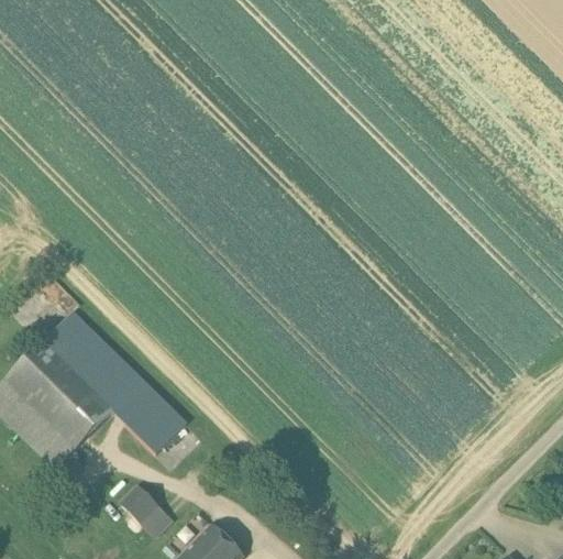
[(186,422),(72,309),(42,340),(113,409),(112,410),(155,452),(186,422)]
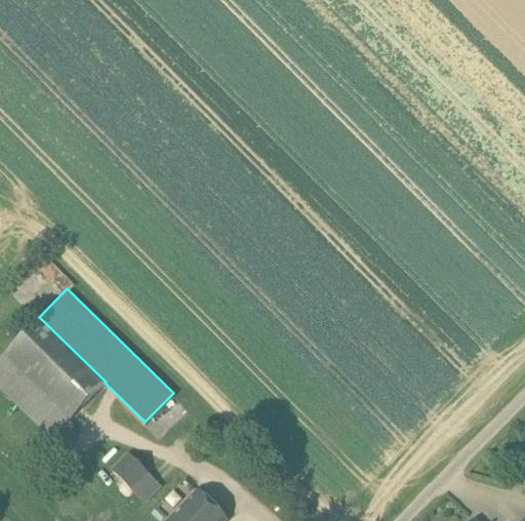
[(106,382),(39,317),(4,351),(71,416),(105,383),(106,382)]
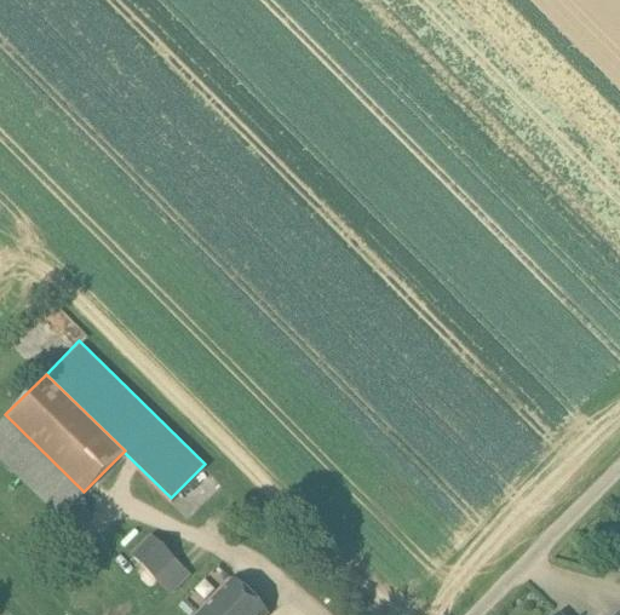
[(84,492),(5,414),(0,419),(0,449),(63,512),(84,492)]
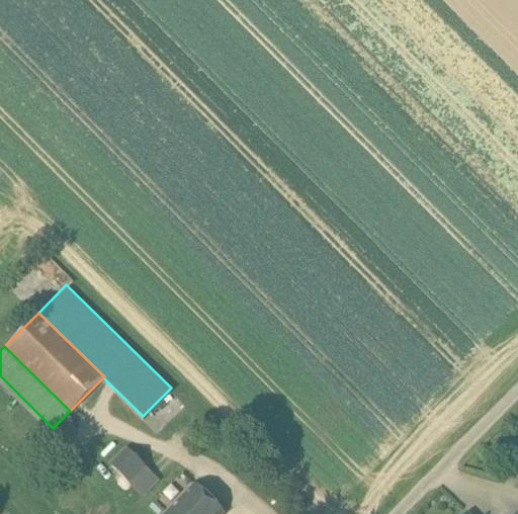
[(127,443),(110,460),(130,480),(147,462),(127,443)]
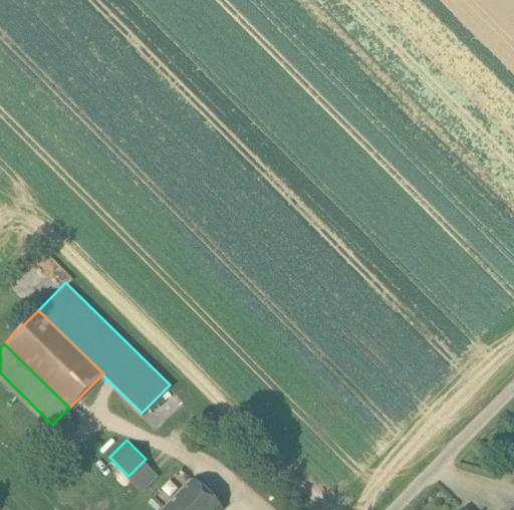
[(157,470),(146,459),(129,476),(140,487),(157,470)]
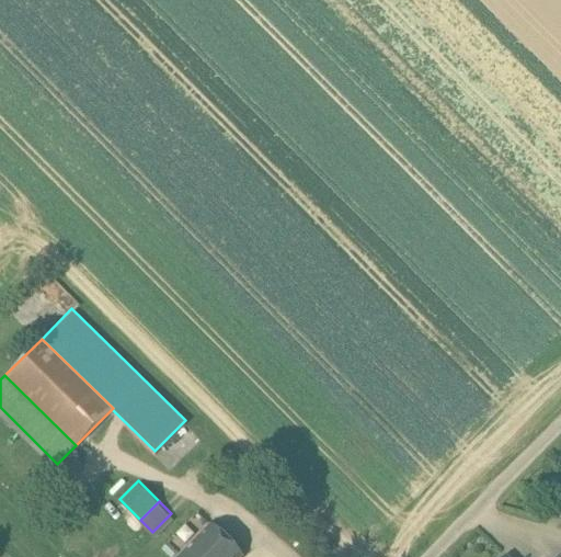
[(212,521),(175,556),(229,556),(239,547),(212,521)]
